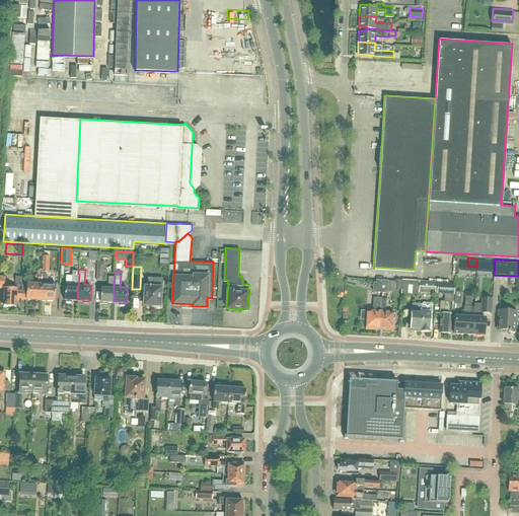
[(56,283),(47,282),(47,279),(46,279),(46,273),(42,273),(42,280),(42,282),(41,299),(55,299),(56,283)]
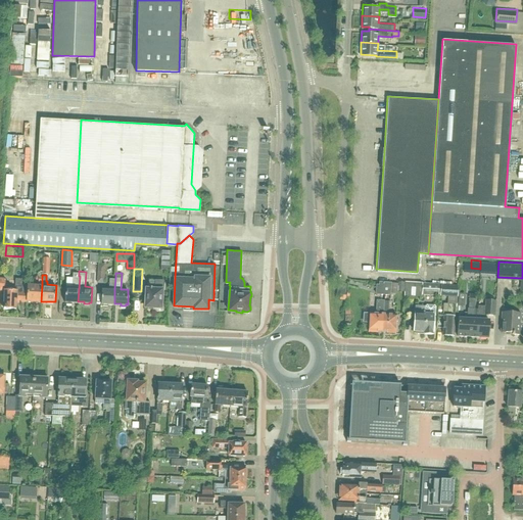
[(21,291),(22,285),(5,285),(5,277),(0,276),(0,288),(4,289),(4,297),(1,299),(1,303),(3,306),(3,308),(15,308),(16,299),(27,300),(27,291),(21,291)]
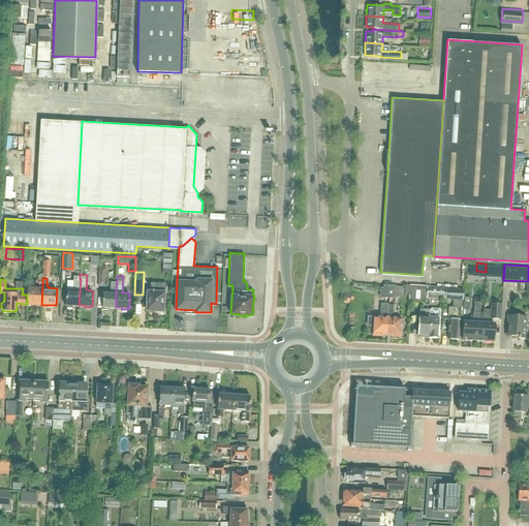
[(72,305),(79,305),(81,279),(80,279),(73,279),(73,289),(66,288),(65,304),(67,305),(67,306),(72,306),(72,305)]
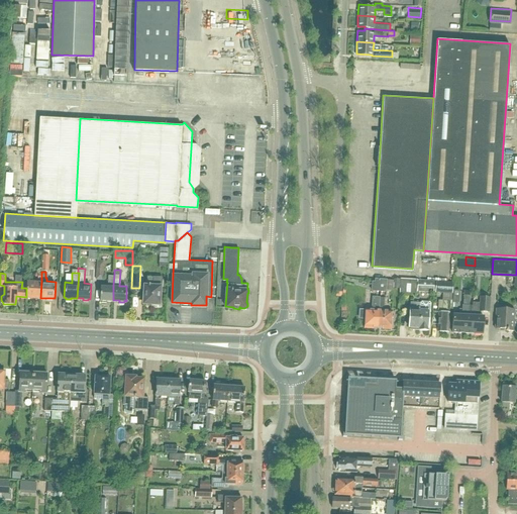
[(108,274),(108,285),(100,284),(100,299),(102,299),(101,301),(106,301),(107,300),(113,300),(113,285),(114,275),(108,274)]
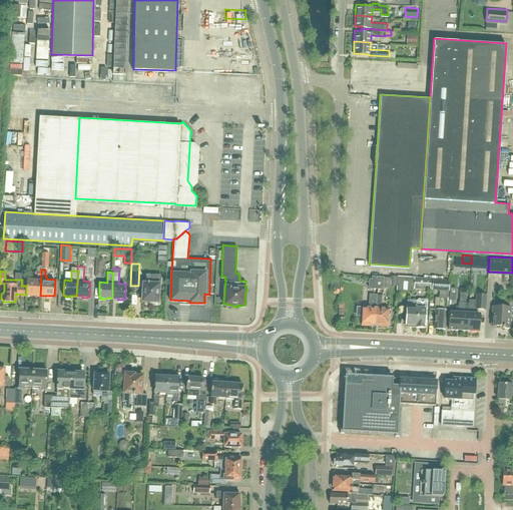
[(142,282),(142,292),(139,291),(139,297),(141,297),(141,300),(149,300),(149,301),(158,302),(159,283),(151,282),(152,274),(145,273),(145,282),(142,282)]
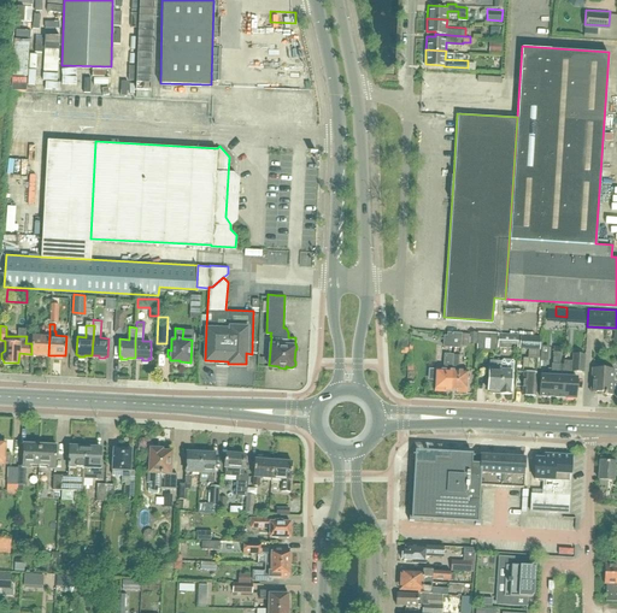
[(477,330),(476,342),(476,347),(497,348),(497,346),(517,347),(518,332),(477,330)]
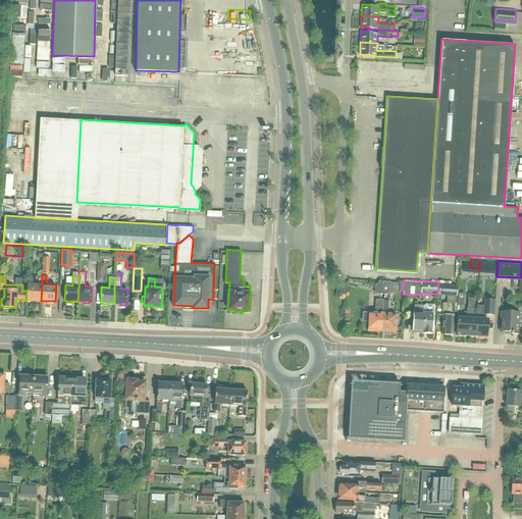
[(375,292),(383,292),(383,280),(379,280),(378,283),(375,283),(375,292)]
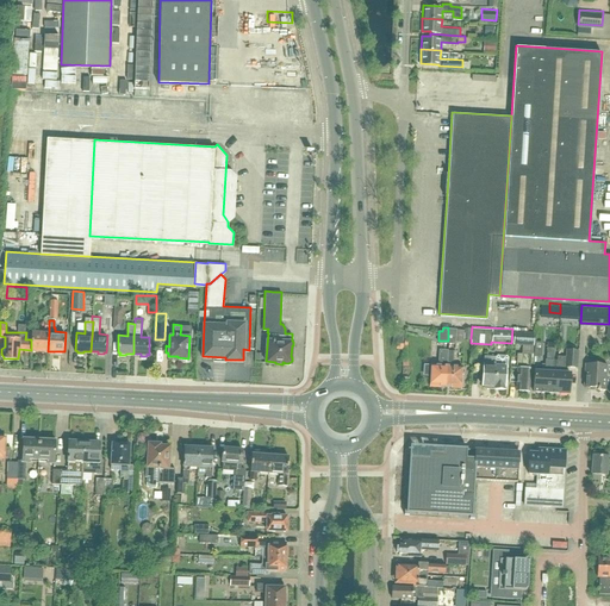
[(48,351),(49,331),(31,330),(31,332),(26,332),(25,339),(31,339),(31,350),(48,351)]
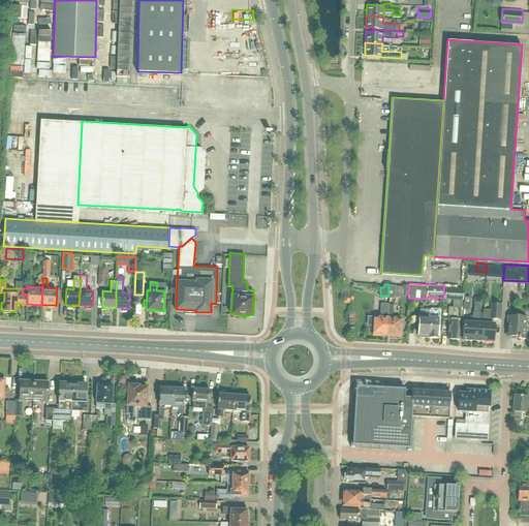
[(463,286),(445,286),(445,298),(463,299),(463,286)]
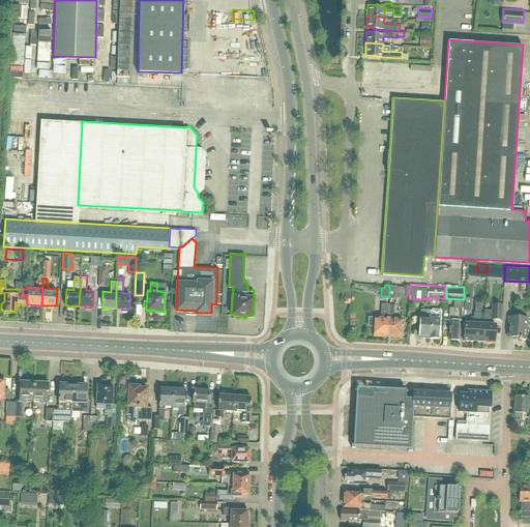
[(474,322),(471,321),(464,321),(463,339),(482,340),(483,322),(480,322),(481,301),(475,300),(474,322)]
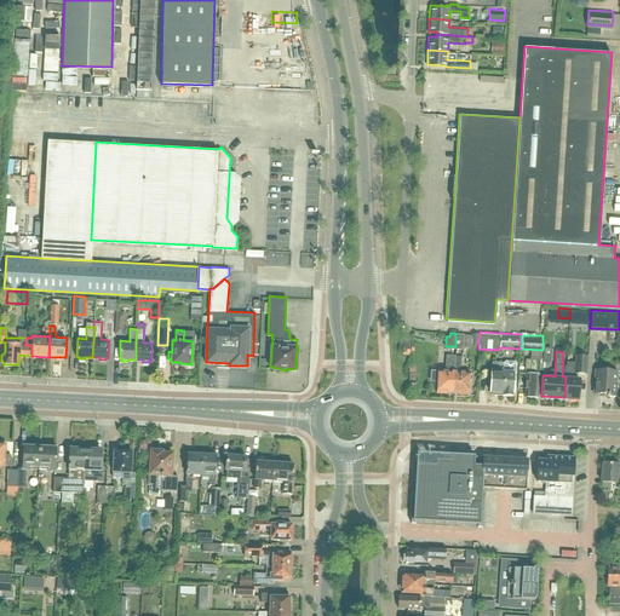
[(587,372),(587,353),(577,353),(577,372),(587,372)]
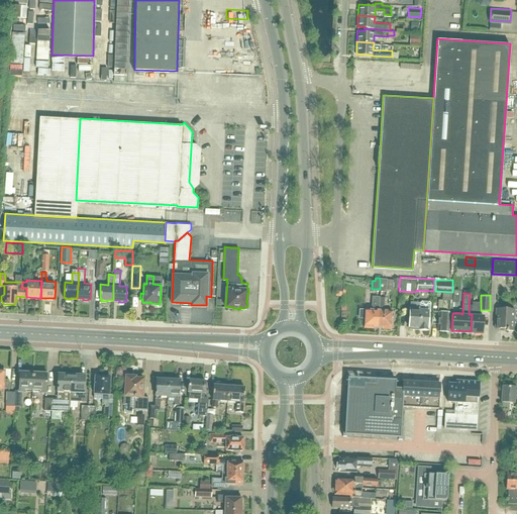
[(364,326),(378,327),(380,296),(372,296),(371,308),(366,308),(366,309),(359,308),(359,316),(365,317),(364,326)]
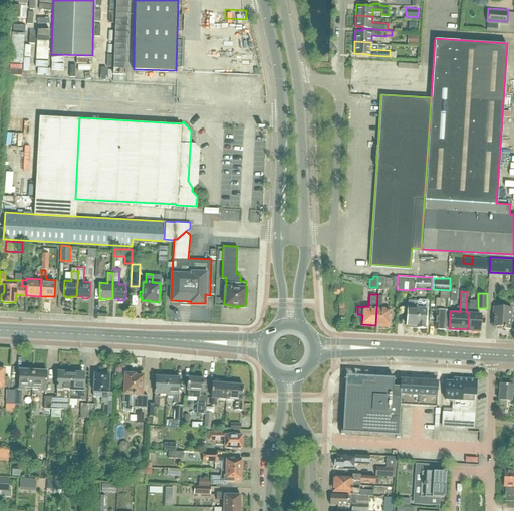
[(380,305),(381,301),(381,295),(377,294),(375,325),(389,325),(389,315),(391,315),(391,312),(390,310),(390,308),(378,307),(379,305),(380,305)]
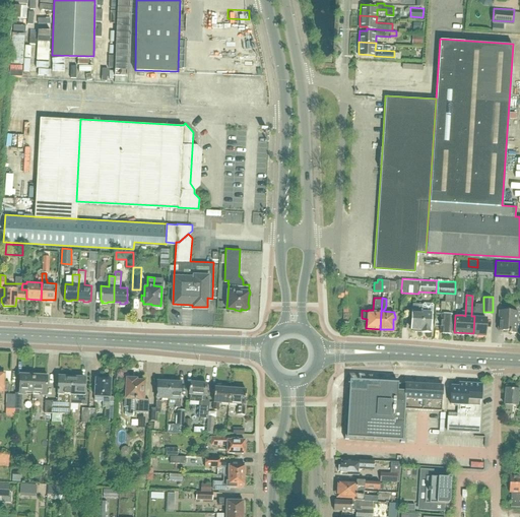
[(421,303),(421,304),(419,304),(419,302),(413,302),(413,303),(412,303),(411,328),(421,328),(421,330),(430,331),(431,311),(433,311),(434,303),(432,302),(423,301),(421,303)]
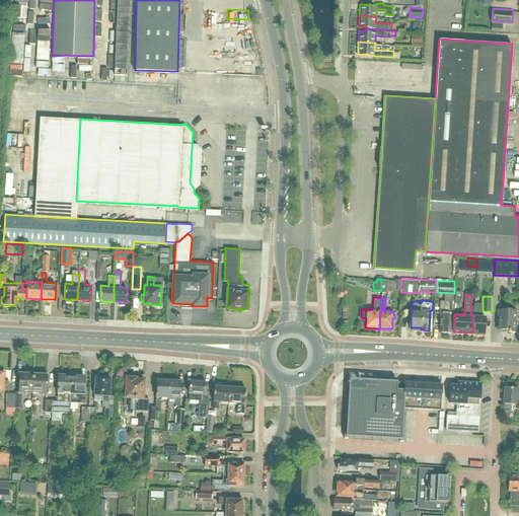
[(440,312),(439,325),(439,330),(450,332),(451,300),(445,300),(444,312),(440,312)]
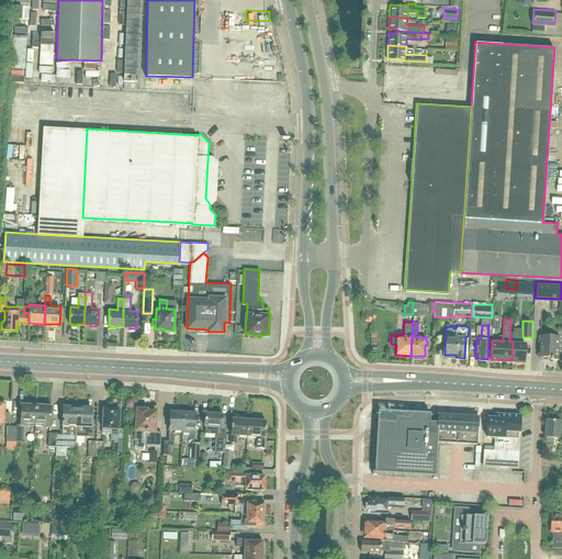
[(514,327),(513,342),(512,360),(525,361),(526,343),(521,342),(523,327),(514,327)]
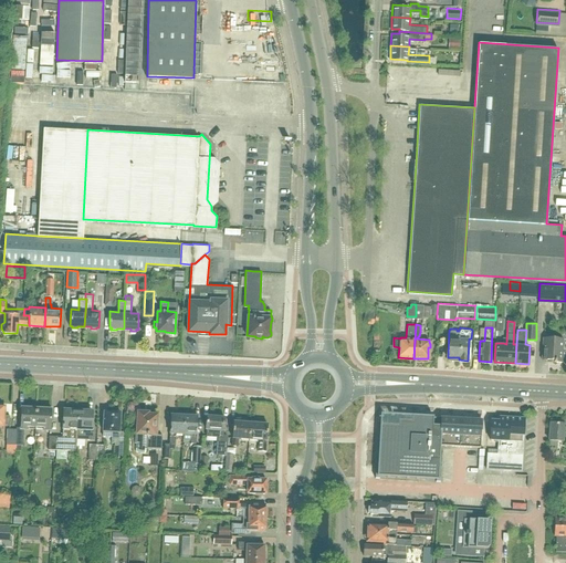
[(563,337),(543,336),(542,358),(554,358),(554,361),(564,361),(565,348),(563,347),(563,337)]
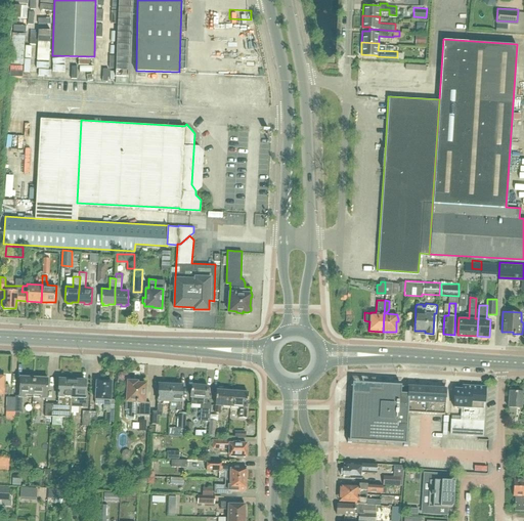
[(26,393),(33,394),(34,376),(26,375),(26,377),(19,376),(18,395),(26,396),(26,393)]
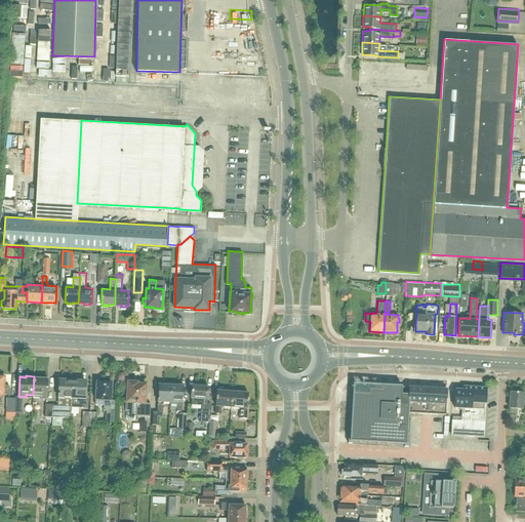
[(34,376),(33,395),(40,395),(40,397),(47,398),(48,378),(42,377),(42,376),(34,376)]
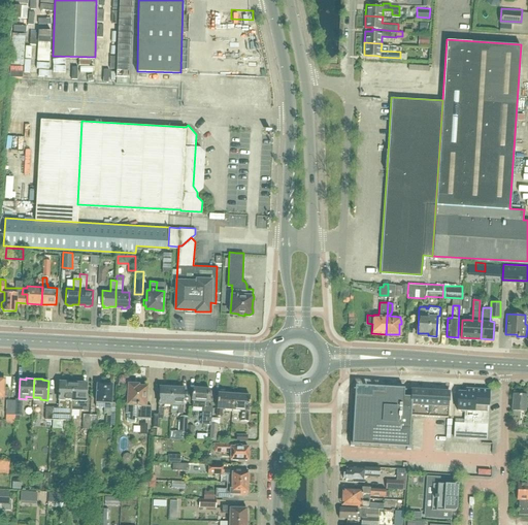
[(58,405),(52,405),(51,418),(71,419),(71,399),(72,380),(66,380),(65,381),(59,381),(58,405)]
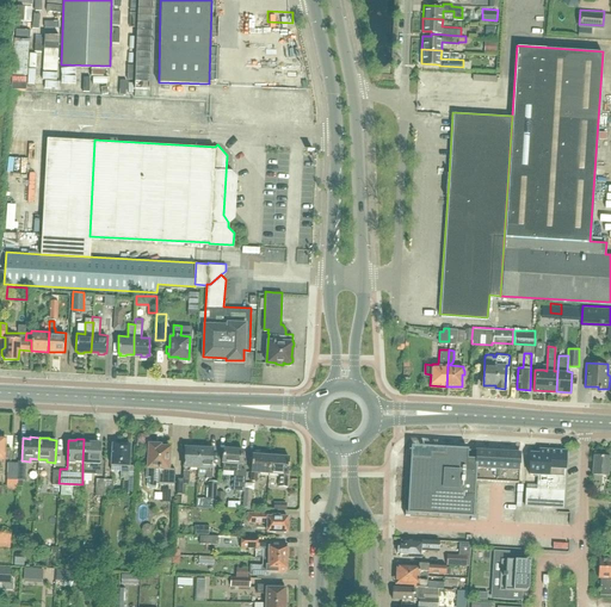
[(91,440),(84,439),(82,462),(92,462),(92,472),(100,472),(102,465),(98,465),(99,441),(93,441),(91,440)]
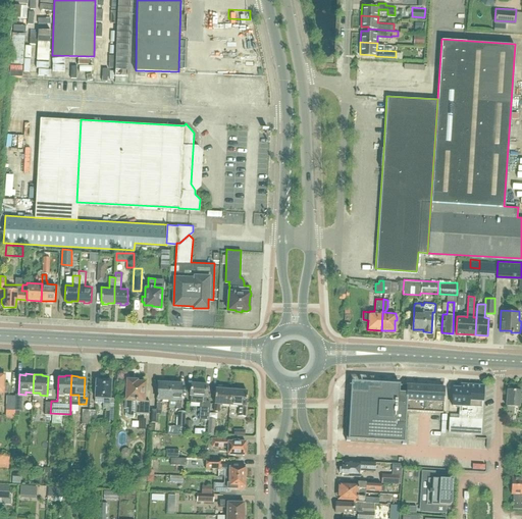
[(9,393),(17,393),(17,376),(9,376),(9,393)]
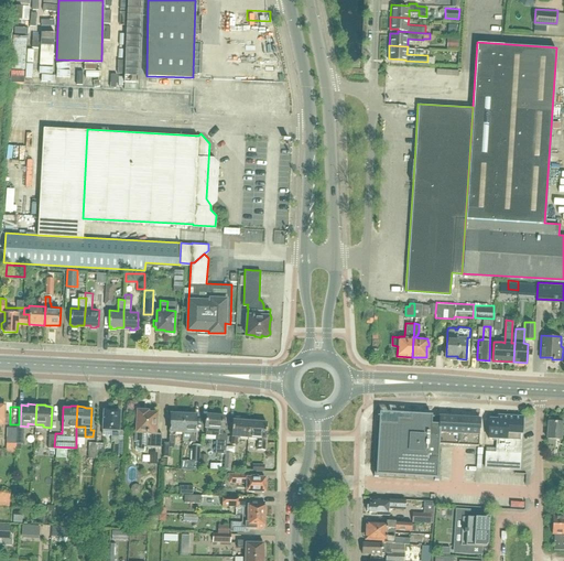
[(115,440),(115,442),(114,454),(122,454),(123,429),(119,429),(120,409),(111,409),(111,408),(107,408),(106,409),(104,409),(102,428),(102,433),(111,433),(111,440),(115,440)]
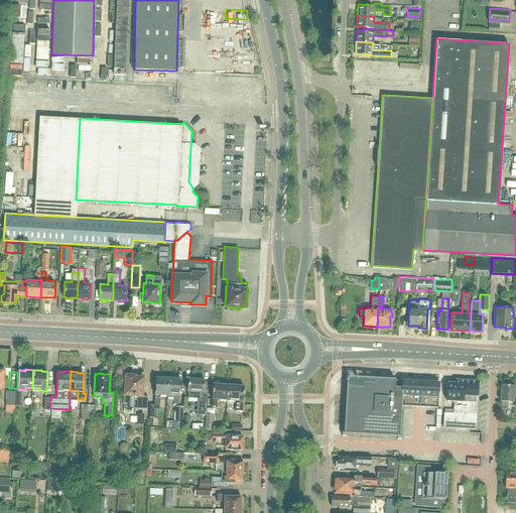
[(142,397),(143,385),(143,377),(135,376),(135,374),(126,374),(124,402),(125,402),(125,409),(131,409),(132,407),(146,408),(146,397),(142,397)]
